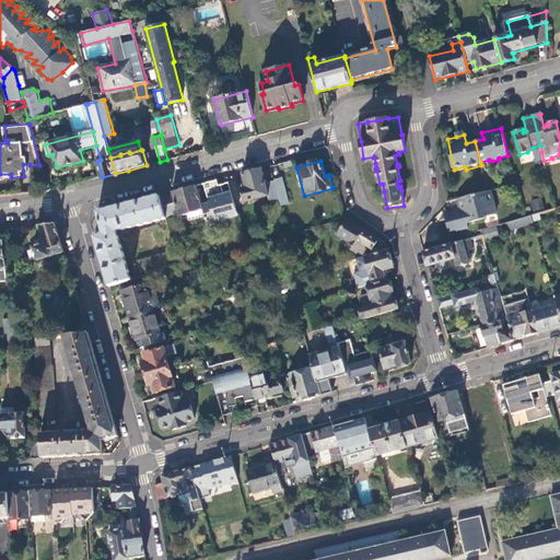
[(261,168),(243,174),(247,187),(243,189),(246,201),(269,196),(270,200),(280,198),(275,181),(266,183),(261,168)]
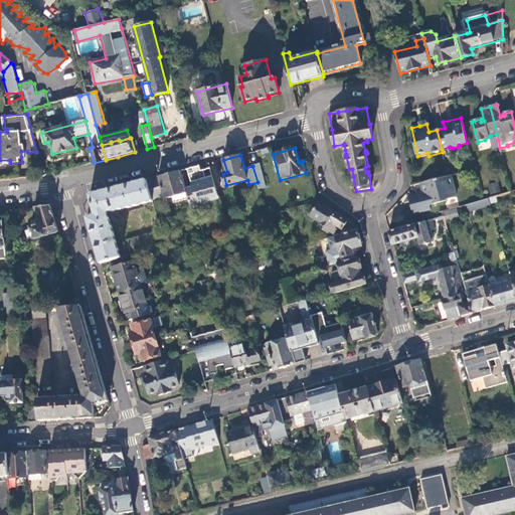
[(260,164),(252,166),(258,182),(260,190),(267,188),(260,164)]
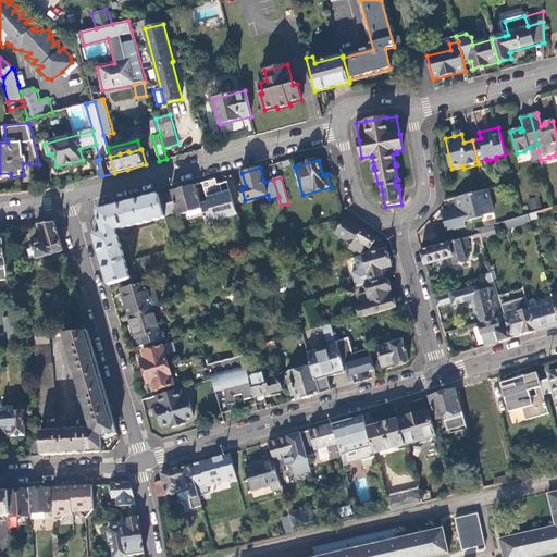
[(210,181),(203,183),(206,190),(211,189),(211,187),(218,185),(217,180),(210,181)]
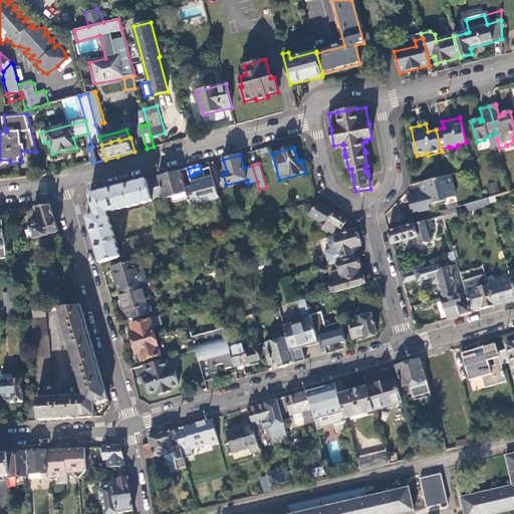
[(210,168),(204,170),(206,177),(212,176),(210,168)]
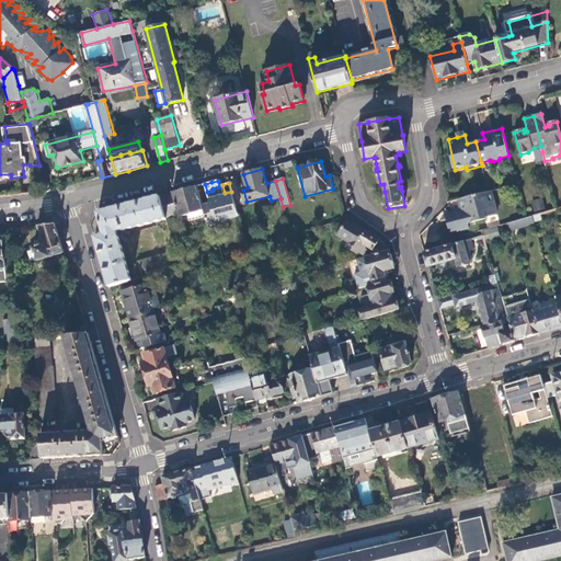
[(213,191),(207,192),(210,204),(203,206),(204,210),(206,218),(208,225),(228,219),(228,216),(238,214),(231,192),(225,193),(222,185),(219,186),(213,189),(213,191)]
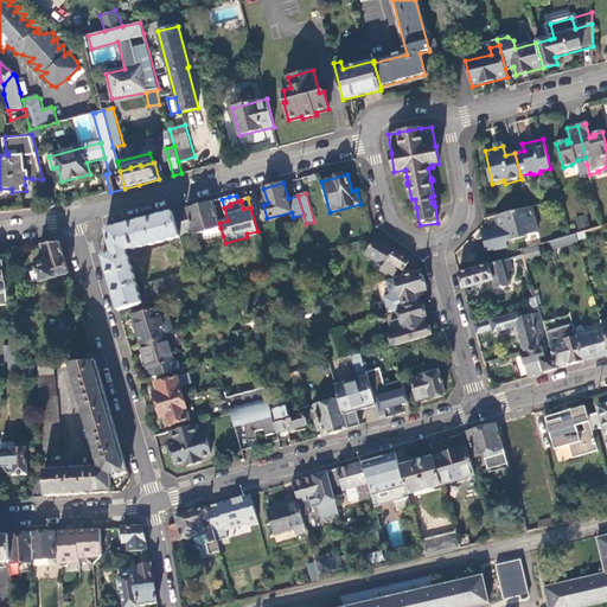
[(219,223),(213,202),(198,205),(173,212),(181,237),(203,232),(221,228),(219,223)]
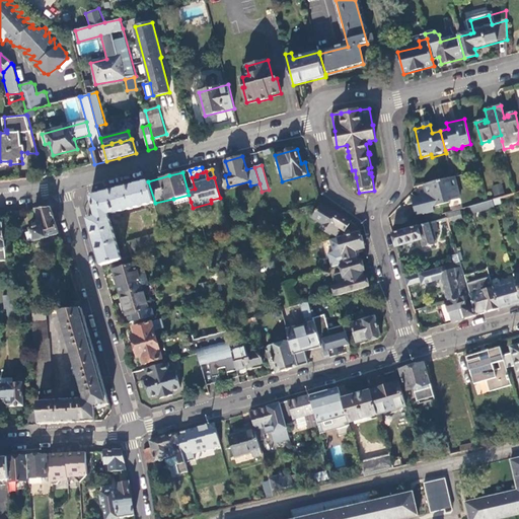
[(455,176),(425,184),(428,199),(419,201),(415,208),(417,215),(435,211),(433,207),(440,205),(450,202),(450,200),(460,198),(455,176)]
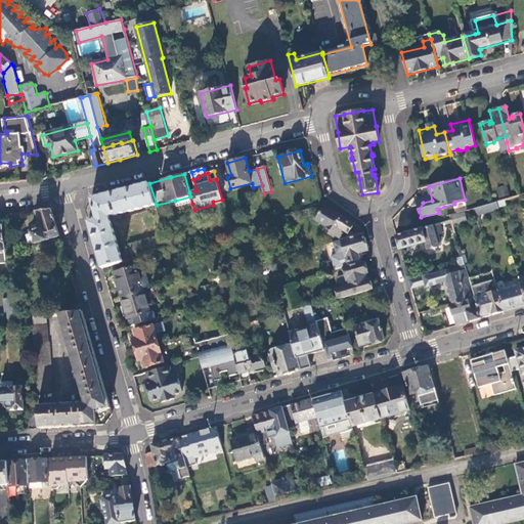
[(157,205),(149,183),(116,191),(92,199),(97,219),(89,221),(95,242),(102,268),(123,262),(111,217),(157,205)]
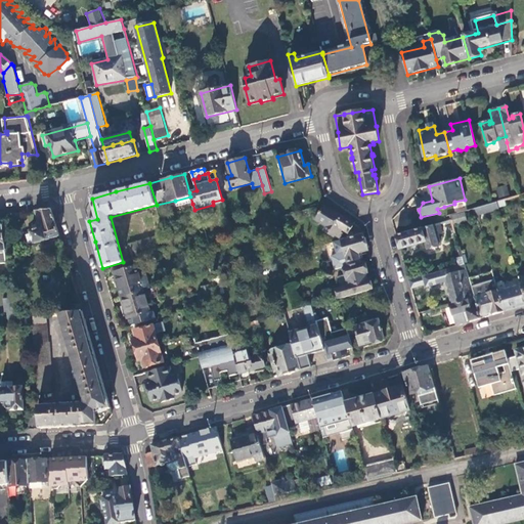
[(507,184),(495,187),(499,199),(510,195),(507,184)]
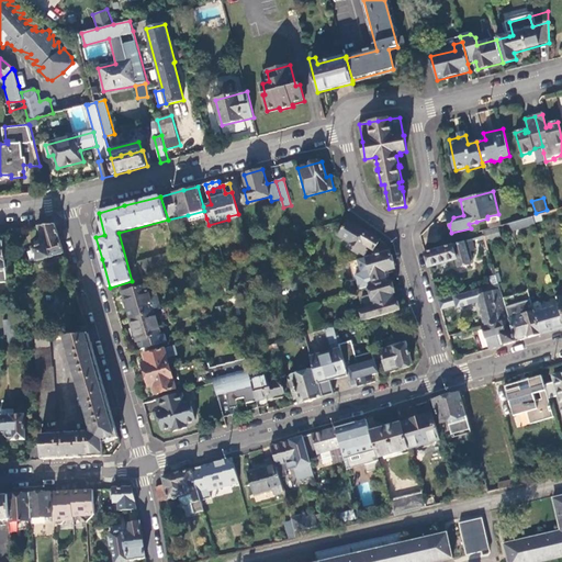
[(204,211),(188,215),(190,223),(206,218),(204,211)]
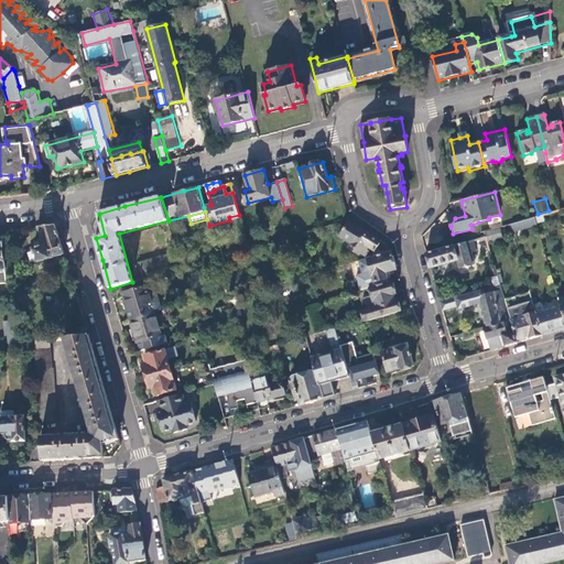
[(285,212),(272,215),(275,229),(289,226),(285,212)]
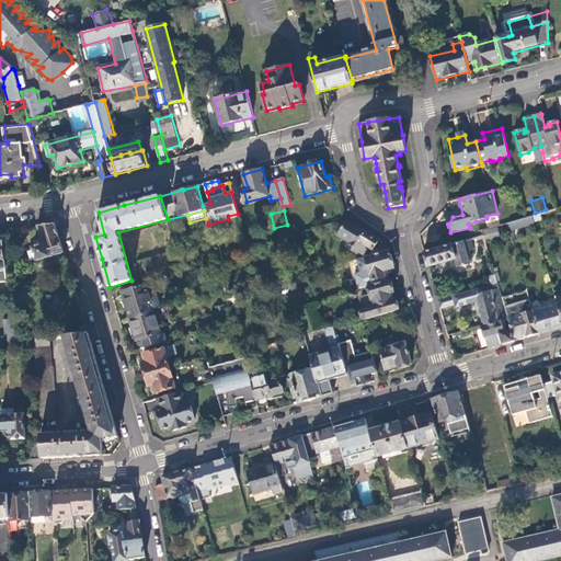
[(535,224),(533,216),(525,218),(510,222),(512,230),(535,224)]
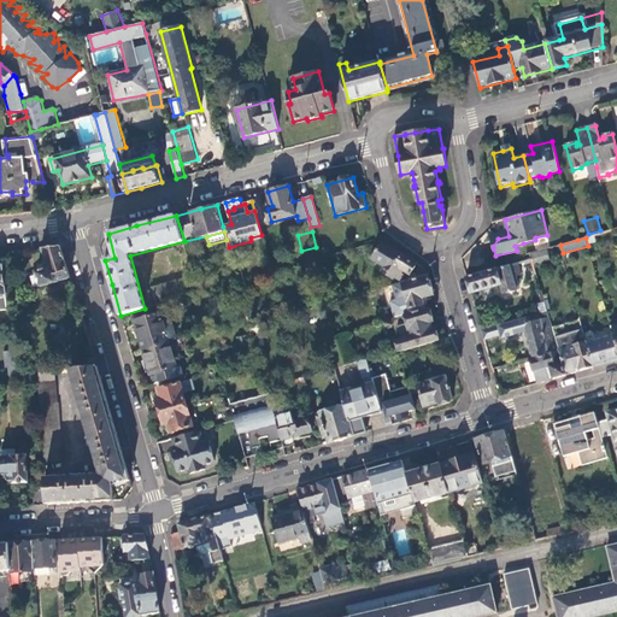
[(404,254),(383,241),(374,257),(387,265),(383,271),(395,278),(397,276),(399,278),(400,275),(398,274),(401,269),(411,275),(418,263),(404,254)]
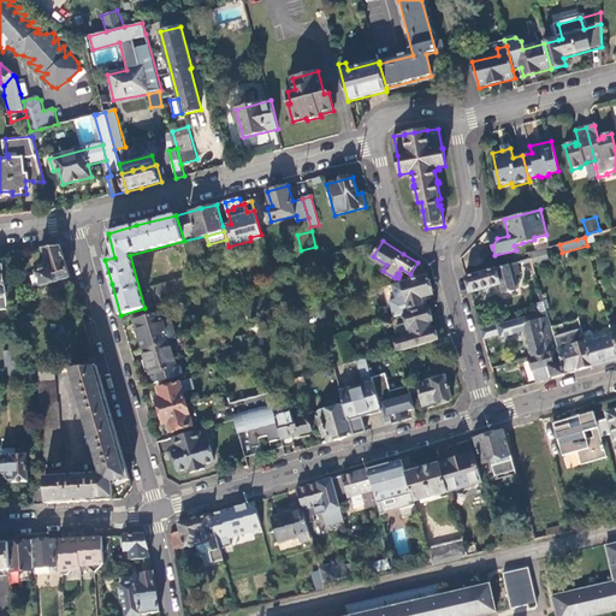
[(47,268),(37,272),(39,274),(41,285),(42,286),(71,277),(61,247),(43,248),(47,261),(45,262),(45,264),(47,268)]
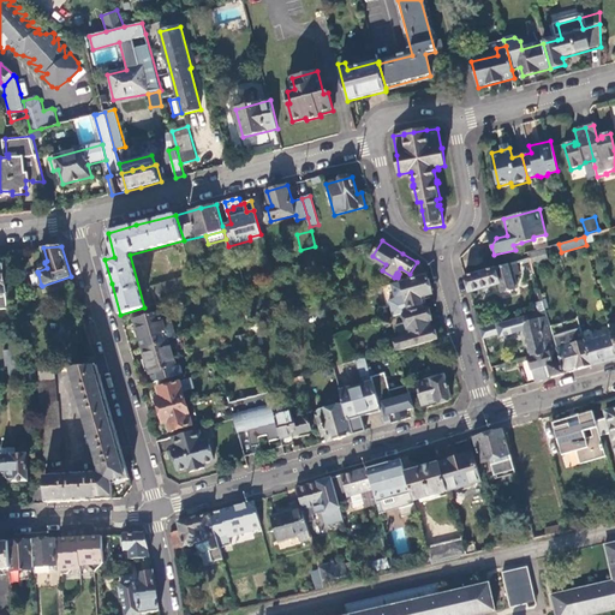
[(532,254),(536,263),(550,258),(548,249),(532,254)]
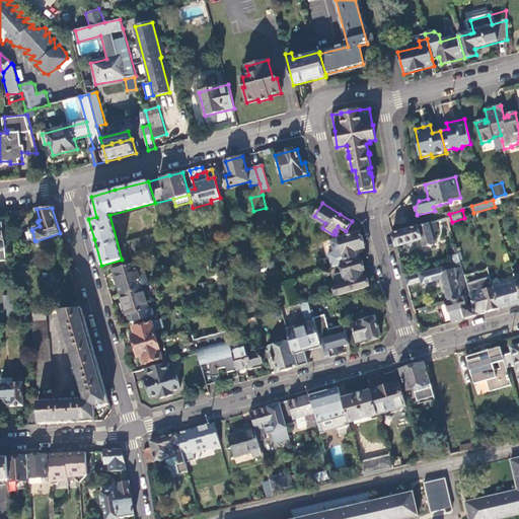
[(439,230),(436,220),(393,233),(395,239),(396,246),(422,239),(424,246),(435,243),(434,240),(437,239),(435,231),(439,230)]
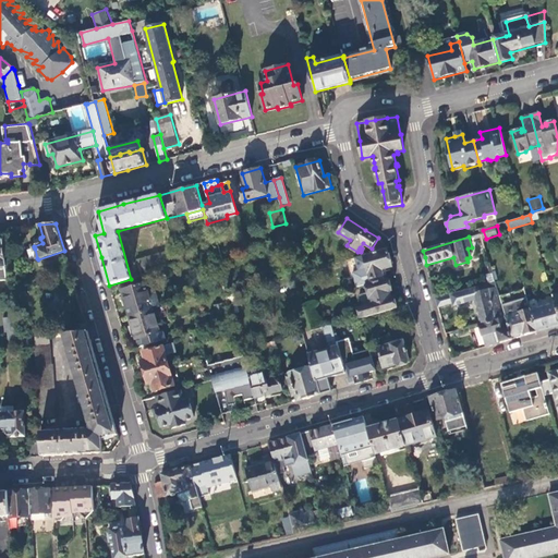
[(35,249),(27,251),(31,261),(37,258),(35,249)]
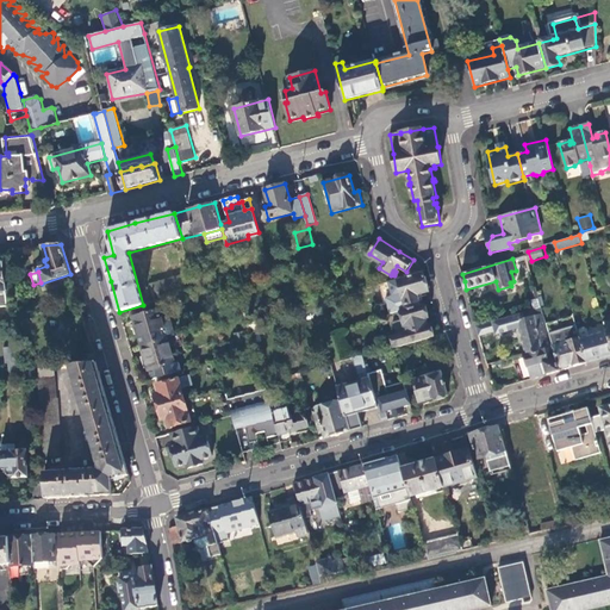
[(402,294),(387,299),(391,315),(397,312),(400,312),(421,306),(417,296),(430,292),(427,279),(424,272),(416,275),(398,280),(402,294)]
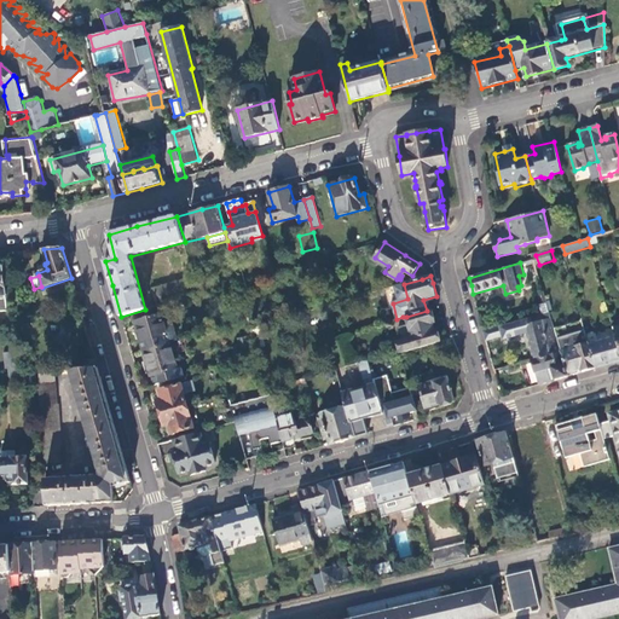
[(157,306),(191,296),(186,279),(152,289),(157,306)]
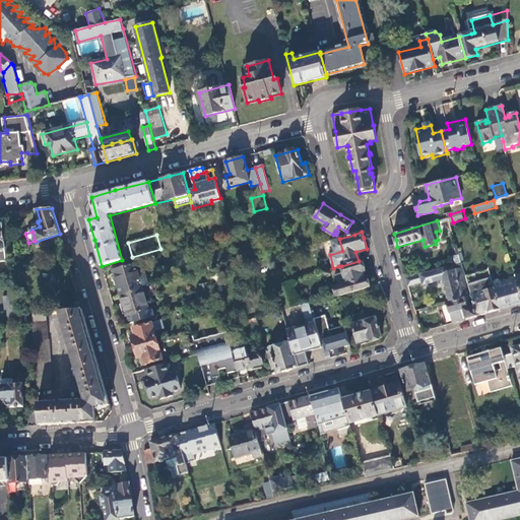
[(168,247),(177,244),(175,236),(165,239),(168,247)]
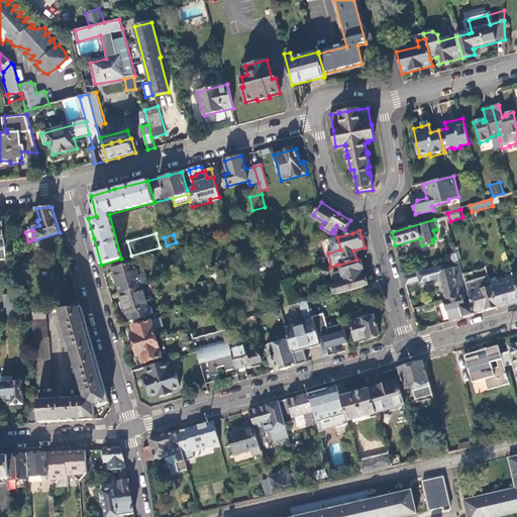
[(203,248),(199,235),(190,238),(193,251),(203,248)]
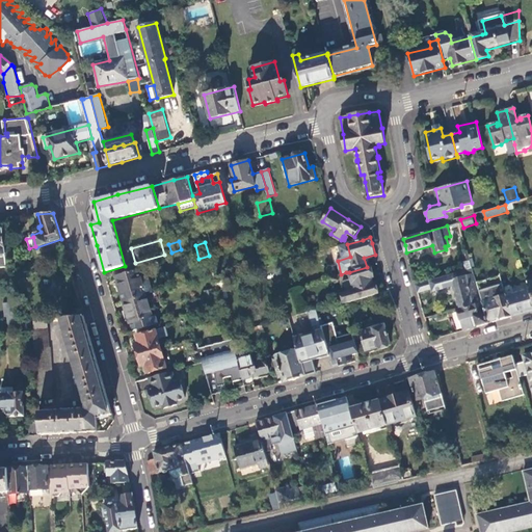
[(349,272),(346,272),(347,276),(350,275),(351,281),(354,291),(376,285),(375,284),(373,285),(372,278),(374,277),(370,266),(367,267),(349,272)]
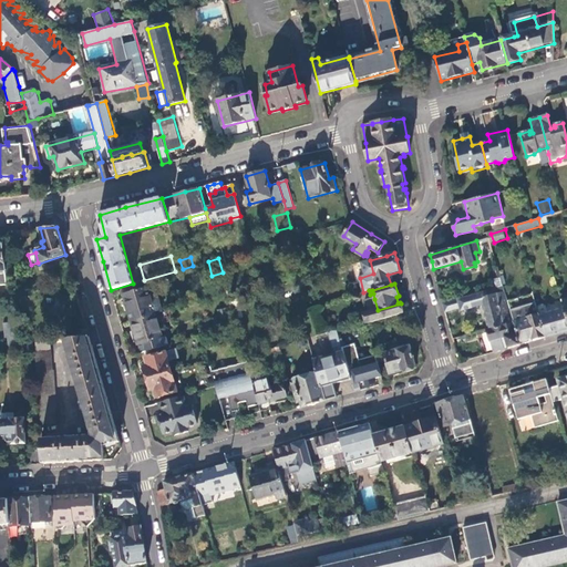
[(505,291),(504,286),(478,292),(481,297),(497,292),(505,291)]
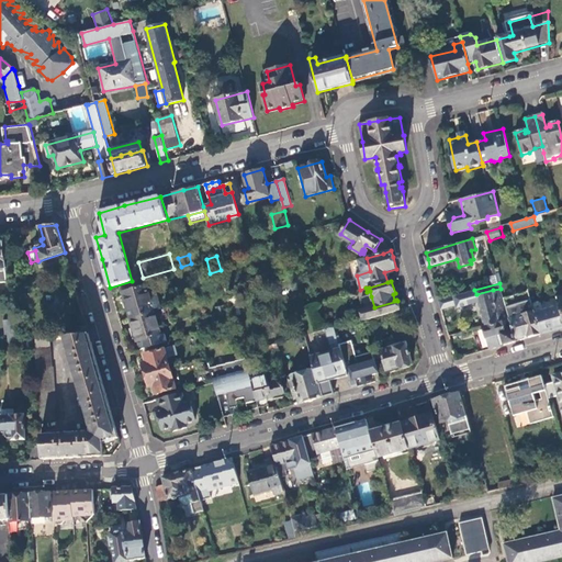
[(147,285),(123,292),(131,318),(155,312),(163,310),(157,292),(149,294),(147,285)]
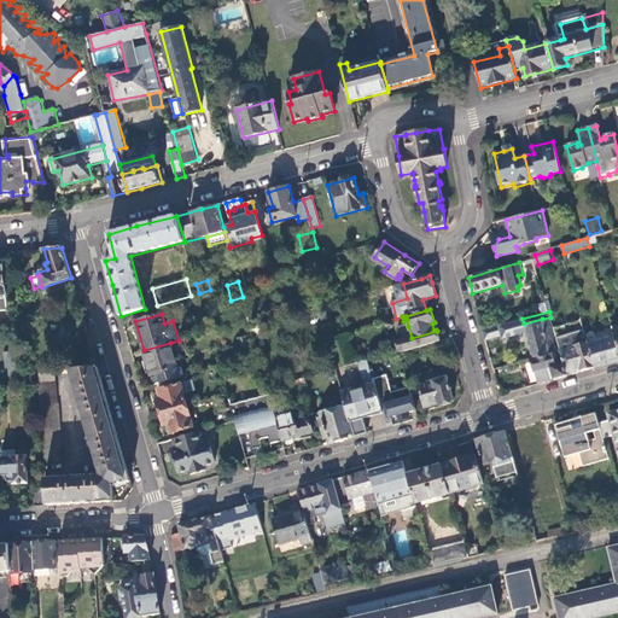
[(555,333),(551,318),(542,319),(547,336),(548,336),(555,333)]
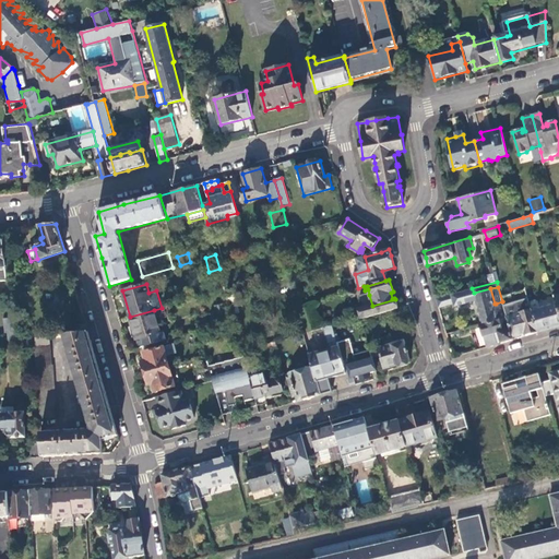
[(472,288),(437,298),(439,306),(474,295),(483,324),(497,320),(495,311),(494,308),(497,307),(496,304),(495,304),(490,288),(474,293),(472,288)]
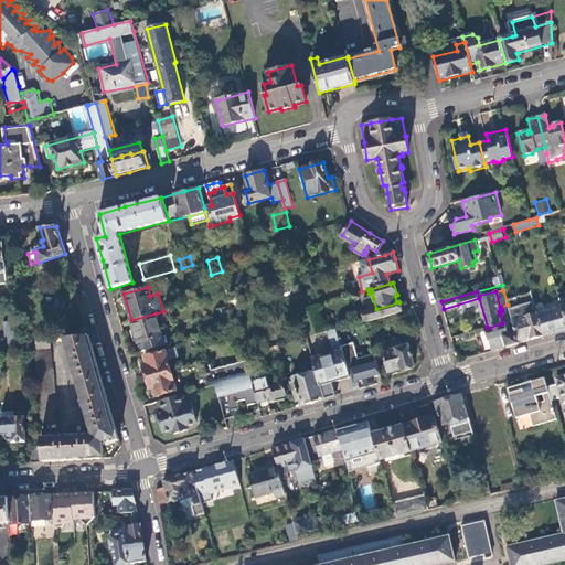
[(363,312),(365,321),(365,322),(402,312),(400,302),(376,309),(369,311),(363,312)]
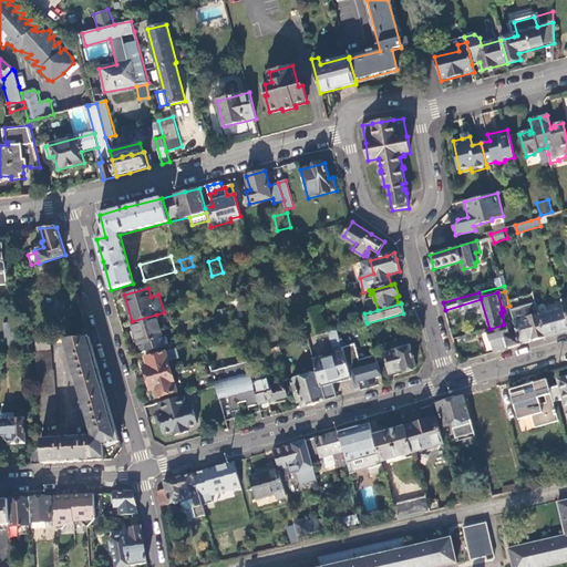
[(512,317),(509,306),(503,308),(504,311),(505,315),(504,316),(504,318),(512,317)]
